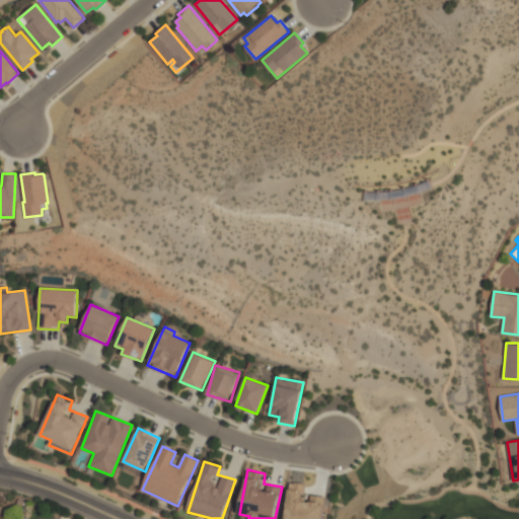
[(284,518),(290,485),(305,487),(312,488),(311,496),(315,496),(315,490),(328,491),(324,518),(284,518)]
